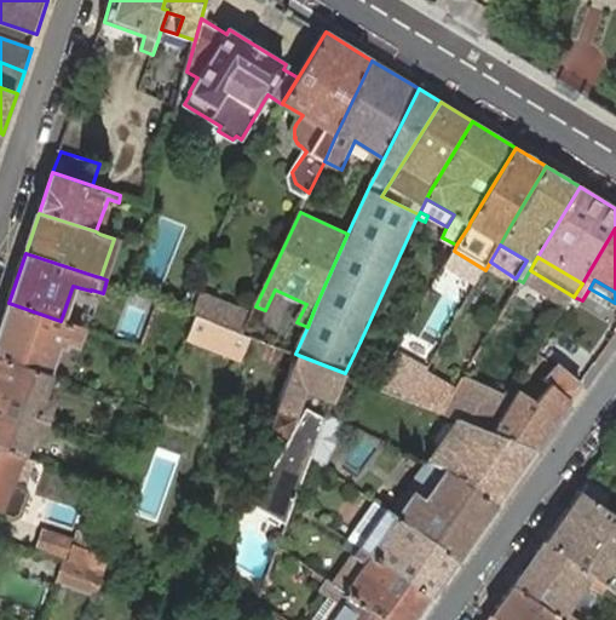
[(199,310),(245,331),(253,311),(203,290),(196,309),(199,310)]
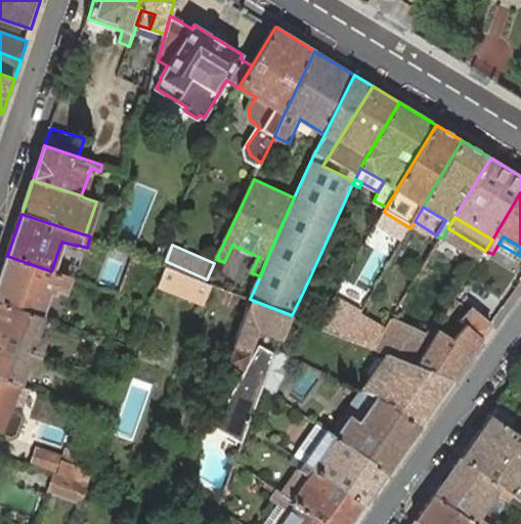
[(7,256),(0,276),(0,302),(41,316),(42,316),(51,288),(66,292),(71,277),(51,271),(7,256)]
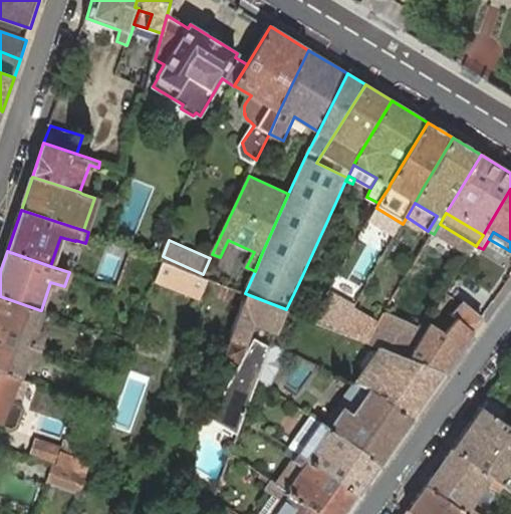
[(158,278),(202,296),(205,288),(209,277),(203,274),(165,257),(158,278)]
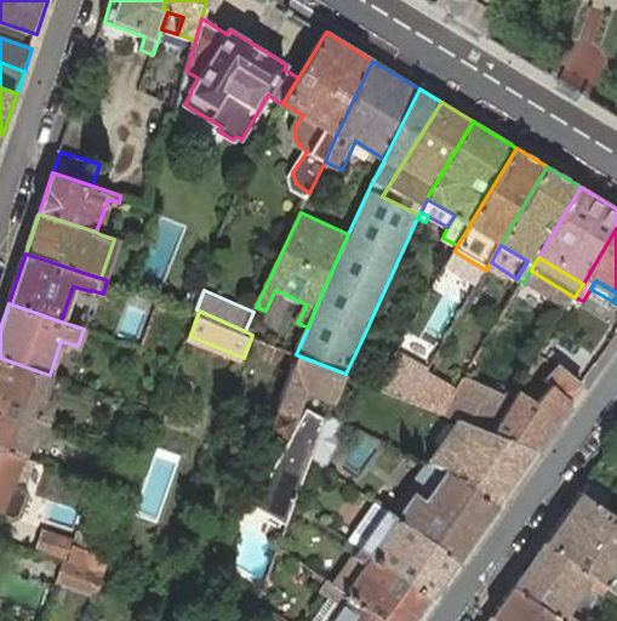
[(247,348),(264,354),(268,342),(252,335),(247,348)]
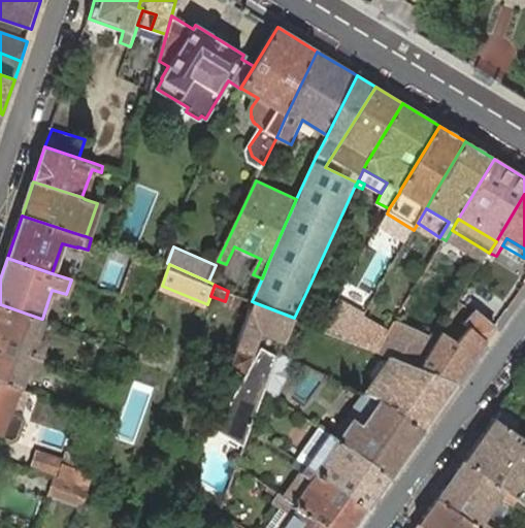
[(200,327),(239,341),(251,311),(225,301),(210,296),(207,304),(200,327)]
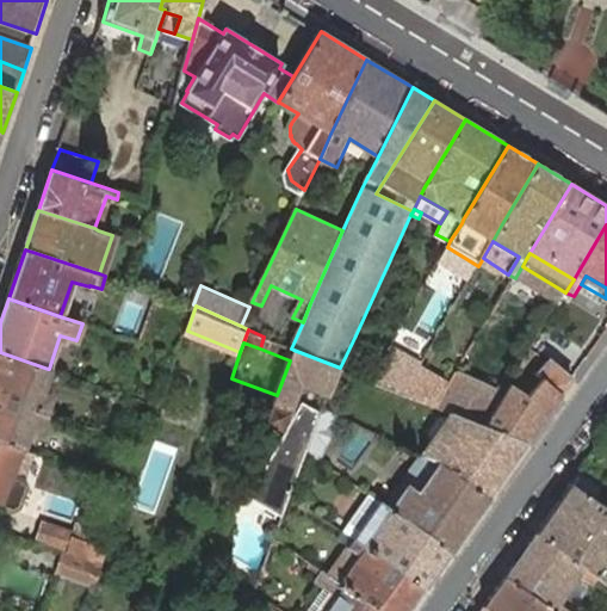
[(391,349),(373,381),(407,395),(422,366),(391,349)]
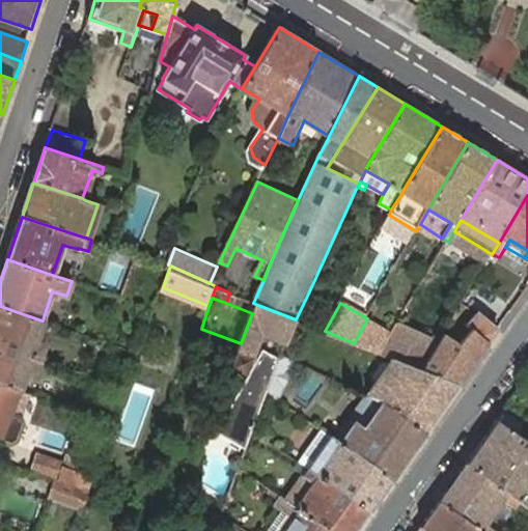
[(241,343),(233,366),(247,371),(250,373),(218,429),(255,430),(270,392),(281,360),(264,350),(256,363),(253,361),(264,331),(288,340),(296,319),(255,304),(254,308),(252,313),(241,343)]
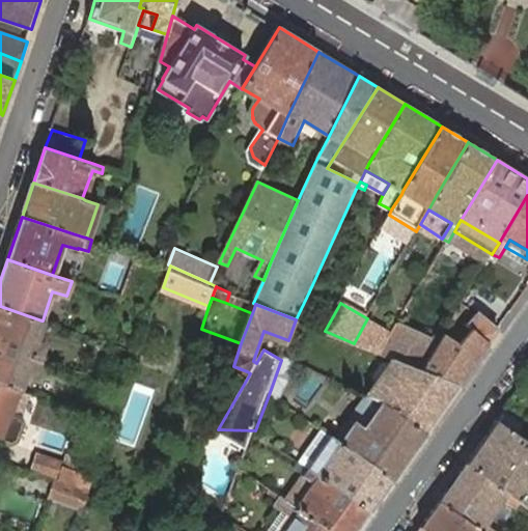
[(0,306),(0,344),(39,358),(44,345),(34,342),(42,320),(0,306)]
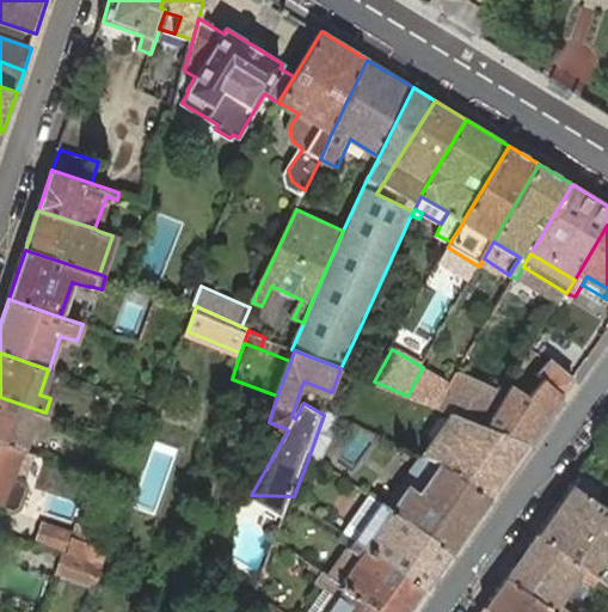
[(513,385),(507,395),(487,427),(530,444),(564,396),(576,380),(552,361),(540,377),(545,380),(530,397),(513,385)]
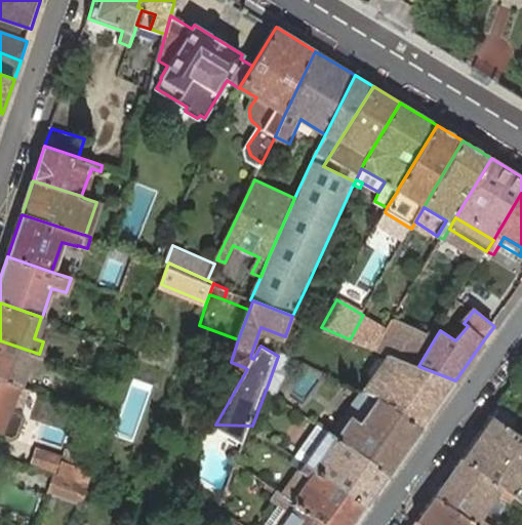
[(363,315),(350,339),(376,350),(388,329),(363,315)]
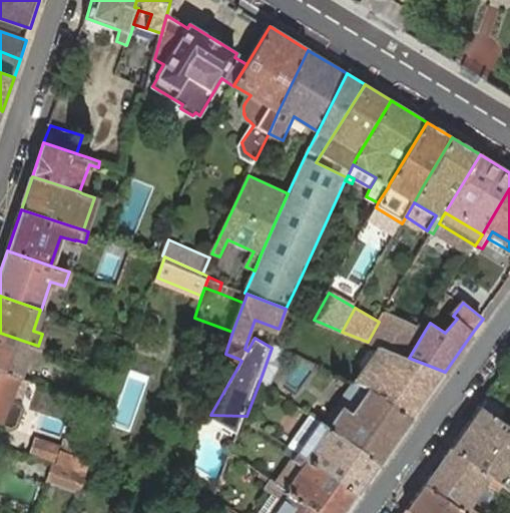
[(384,314),(379,322),(368,342),(382,347),(409,358),(425,331),(384,314)]
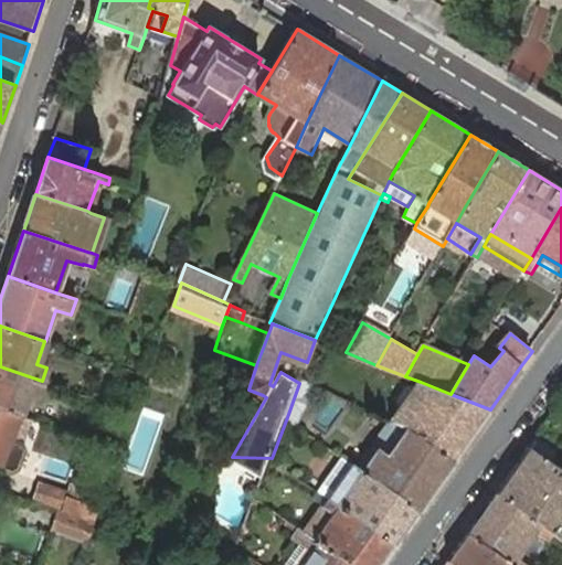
[(0,408),(19,414),(20,415),(28,392),(38,394),(42,381),(0,366),(0,408)]
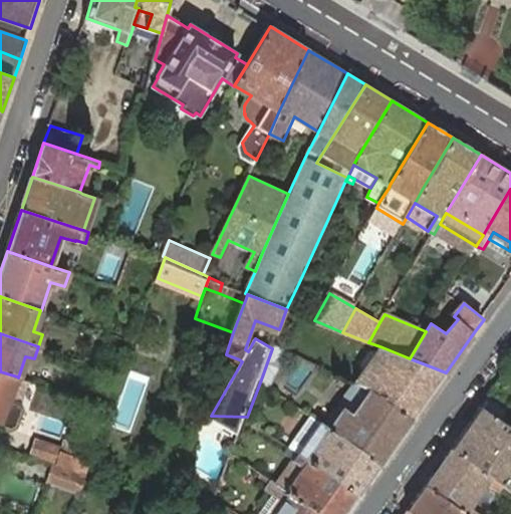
[(285,348),(274,343),(272,348),(261,379),(271,387),(285,348)]
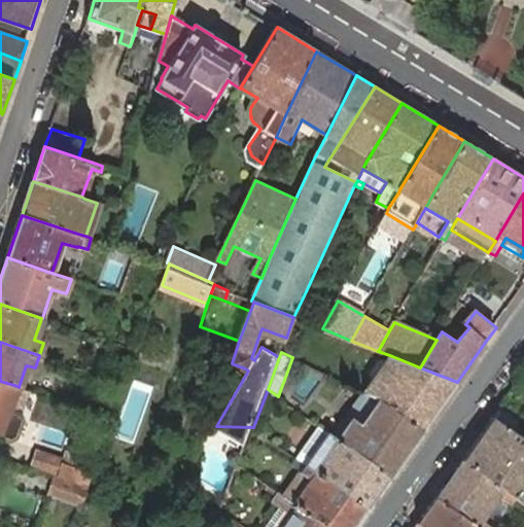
[(420,367),(392,356),(367,392),(371,395),(381,400),(423,429),(457,382),(420,367)]
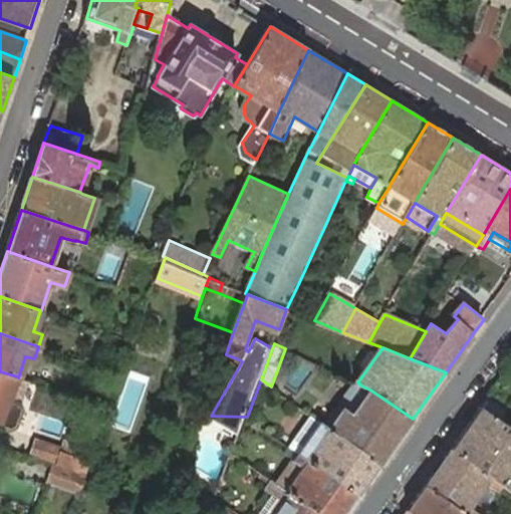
[(0,371),(0,423),(1,424),(11,428),(16,425),(21,409),(19,405),(9,402),(17,376),(0,371)]
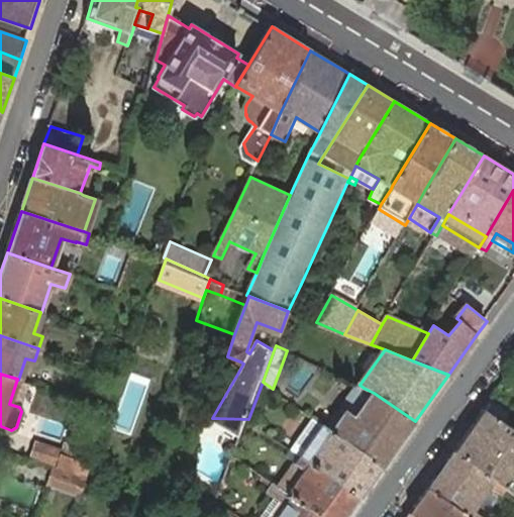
[(383,468),(415,421),(374,393),(364,388),(346,412),(333,431),(383,468)]
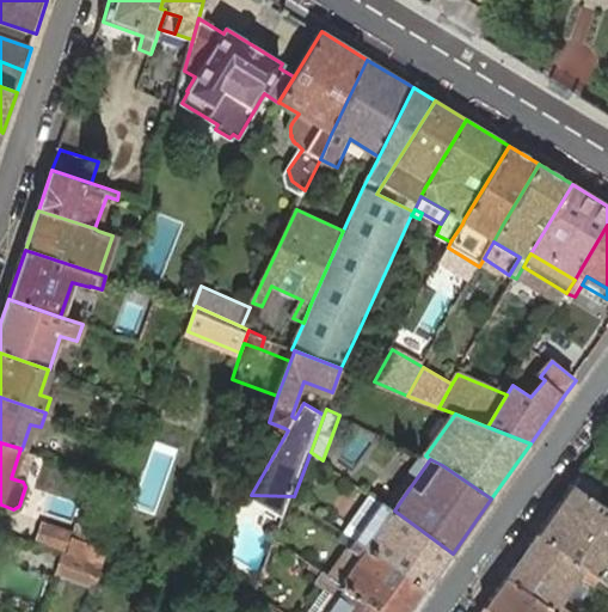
[(600,579),(607,583),(607,509),(599,502),(573,484),(539,534),(600,579)]
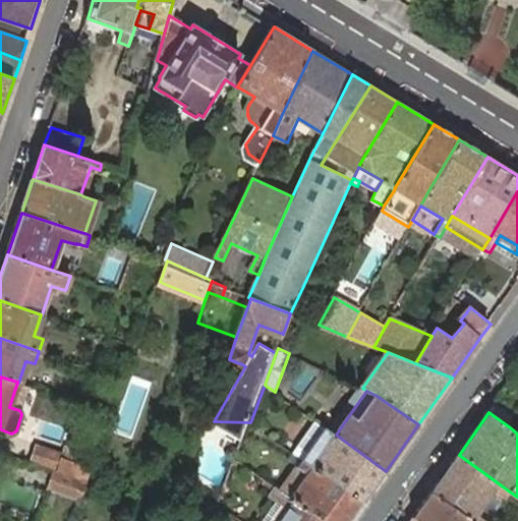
[(294,453),(304,460),(363,502),(386,471),(336,435),(326,428),(315,421),(294,453)]
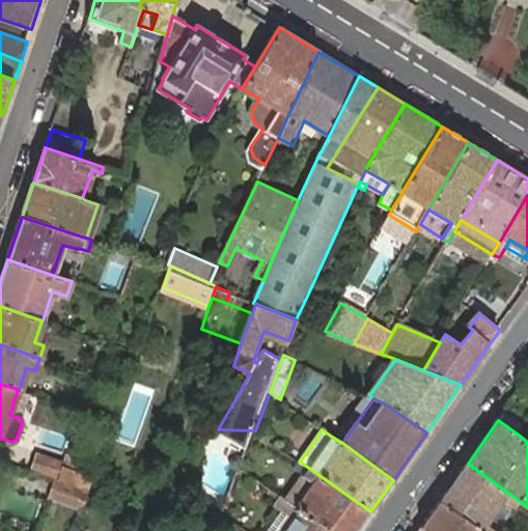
[(38,453),(32,471),(59,480),(65,463),(38,453)]
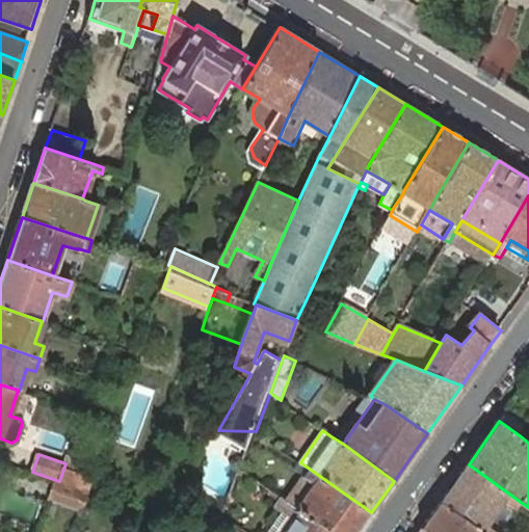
[(59,481),(78,487),(87,460),(69,454),(65,463),(59,481)]
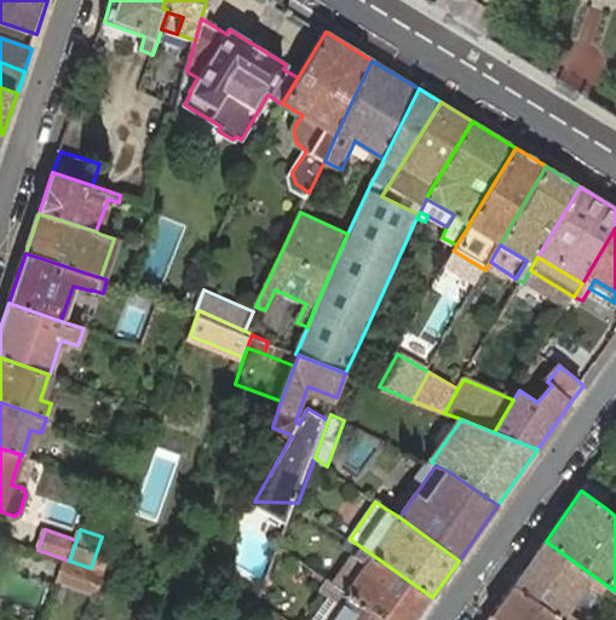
[(603,593),(608,586),(546,541),(514,586),(560,619),(579,619),(569,613),(588,584),(603,593)]
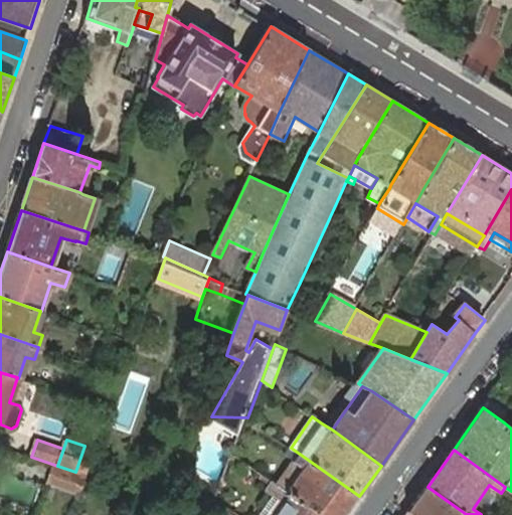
[(345,514),(359,496),(301,455),(295,462),(279,485),(288,492),(292,495),(320,514),(345,514)]
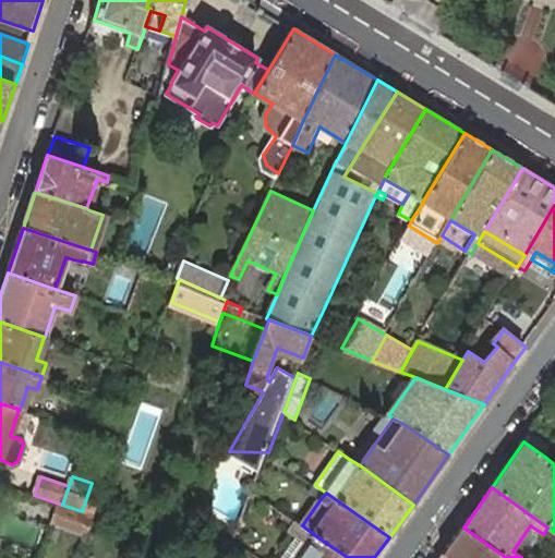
[(82,511),(62,505),(56,525),(75,532),(88,536),(96,516),(82,511)]
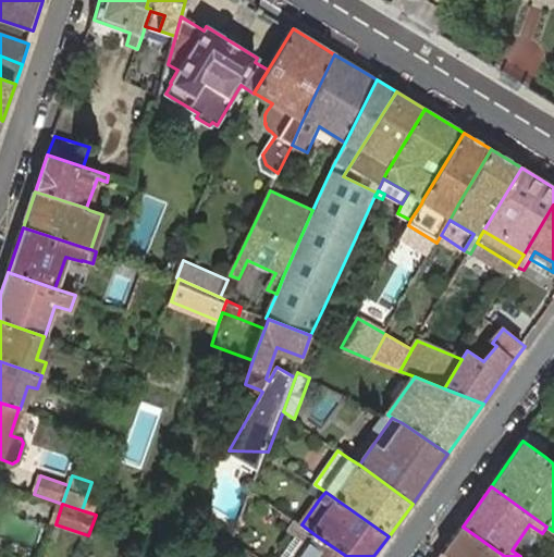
[(302,524),(296,521),(290,530),(298,536),(282,556),(346,556),(316,535),(311,532),(302,524)]
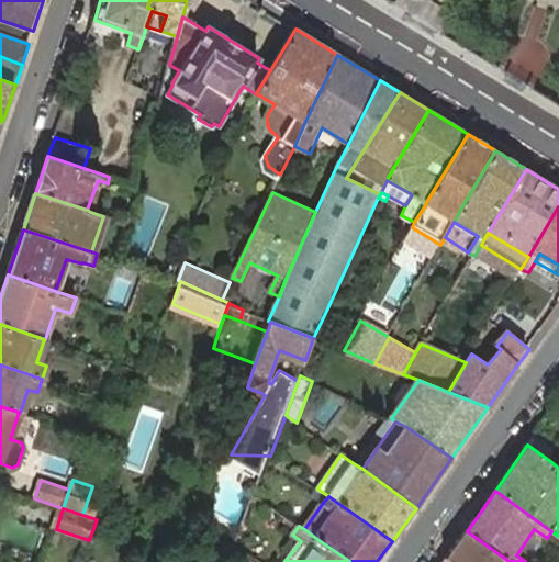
[(516,555),(525,561),(529,561),(547,538),(534,529),(516,555)]
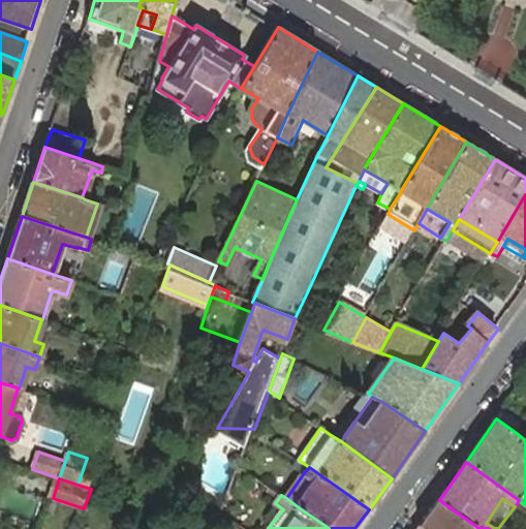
[(426,528),(478,528),(439,500),(421,525),(426,528)]
